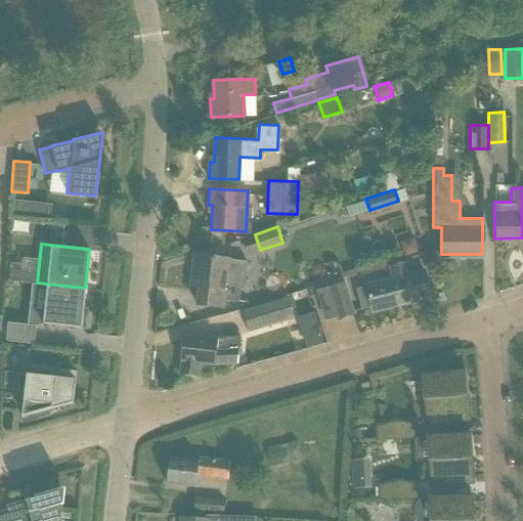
[(237,300),(238,287),(244,287),(247,260),(194,254),(191,275),(200,276),(197,303),(222,306),(223,298),(237,300)]
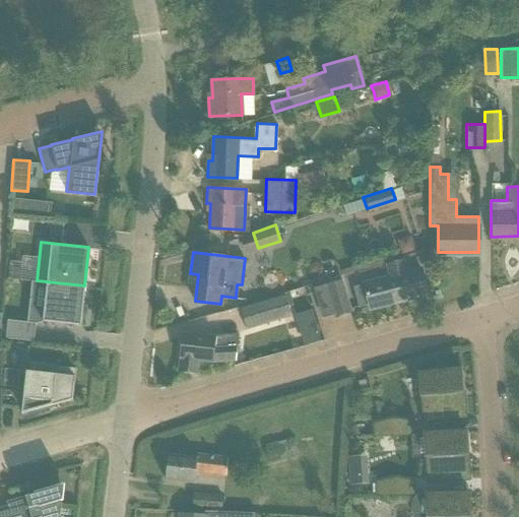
[(427,293),(420,267),(405,271),(402,259),(387,263),(390,275),(363,282),(369,308),(427,293)]
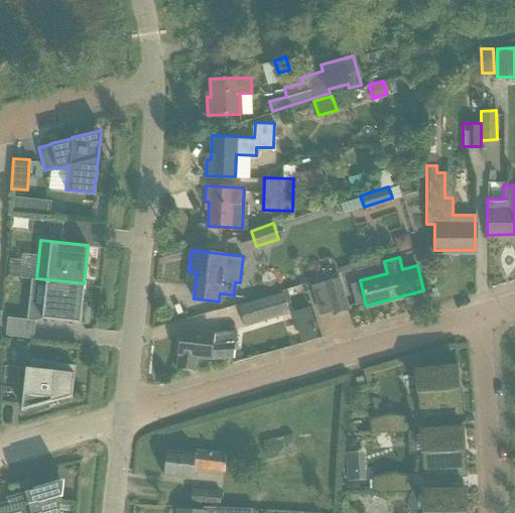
[(7,275),(19,276),(21,264),(8,263),(7,275)]
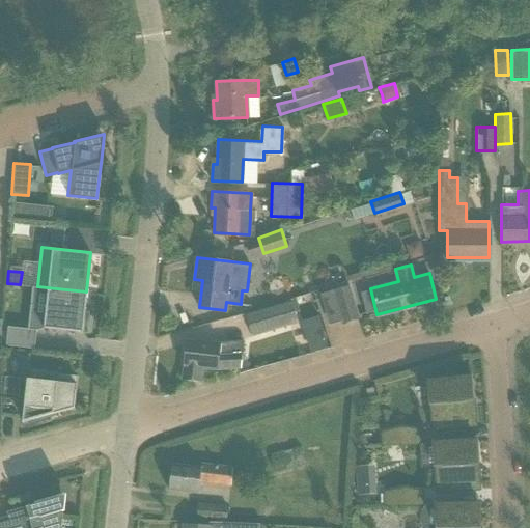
[(358,316),(346,280),(331,285),(341,321),(358,316)]
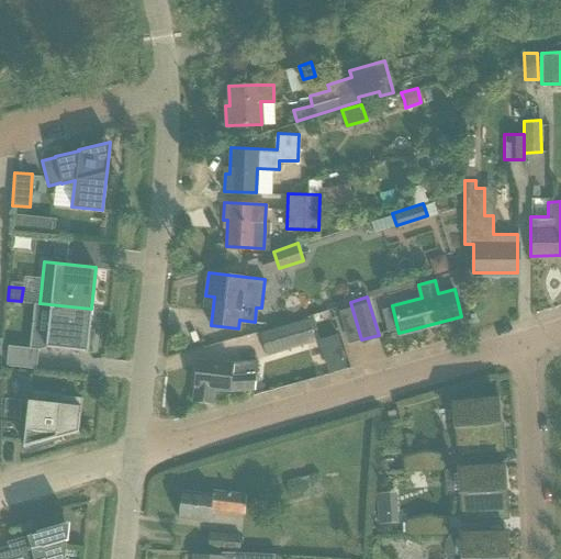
[(51,304),(46,344),(45,346),(87,350),(91,309),(51,304)]
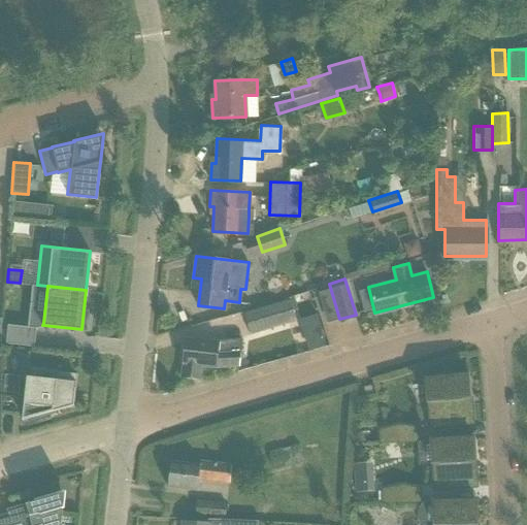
[(293,318),(287,298),(243,313),(249,331),(293,318)]
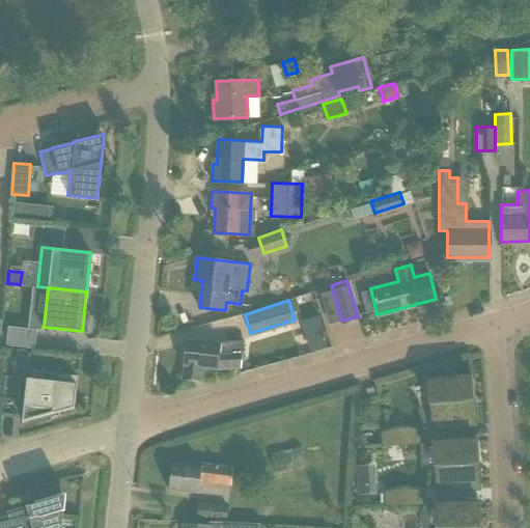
[(33,346),(35,328),(7,325),(5,343),(33,346)]
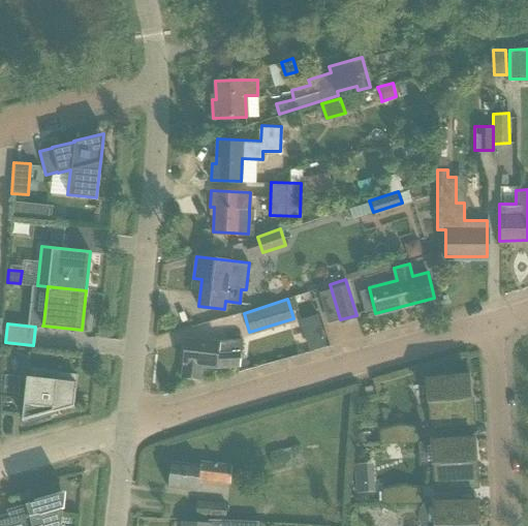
[(238,364),(241,340),(219,341),(185,338),(182,363),(183,363),(181,375),(199,377),(200,365),(215,366),(216,365),(238,364)]
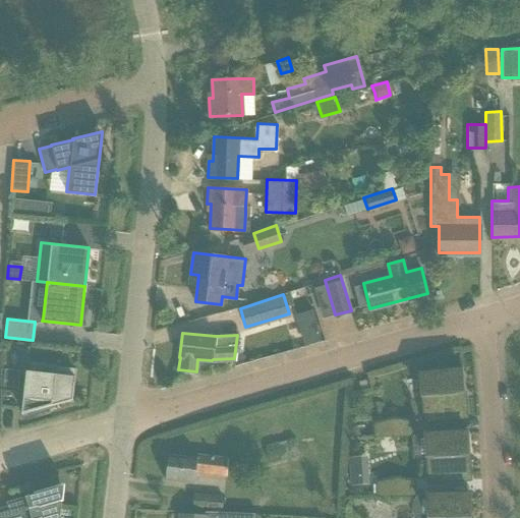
[(25,369),(21,410),(20,413),(71,398),(74,367),(56,365),(55,373),(25,369)]
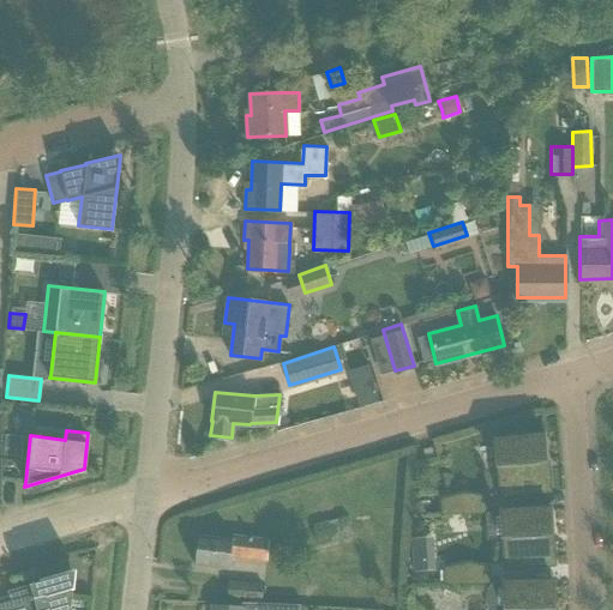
[(500,495),(526,493),(550,490),(544,433),(494,438),(500,495)]
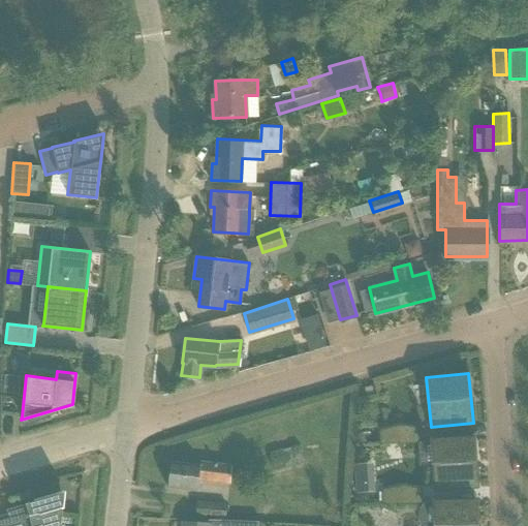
[(379,429),(380,441),(378,441),(378,443),(420,440),(420,439),(417,439),(416,427),(398,425),(379,429)]
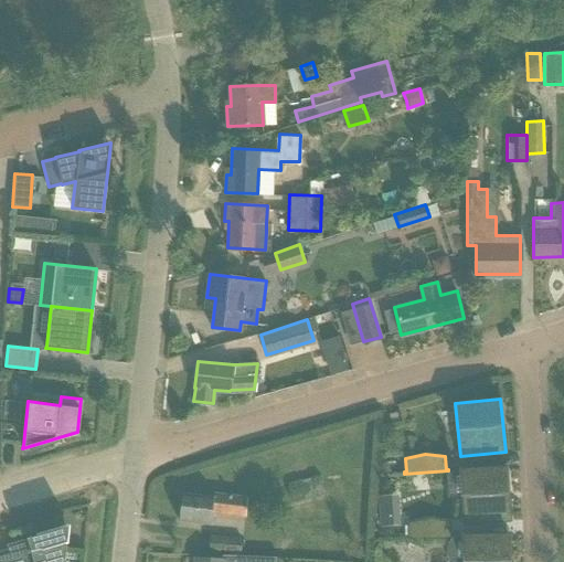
[(483,467),(460,468),(460,472),(463,495),(465,495),(467,518),(477,517),(477,520),(487,520),(509,519),(506,466),(483,467)]
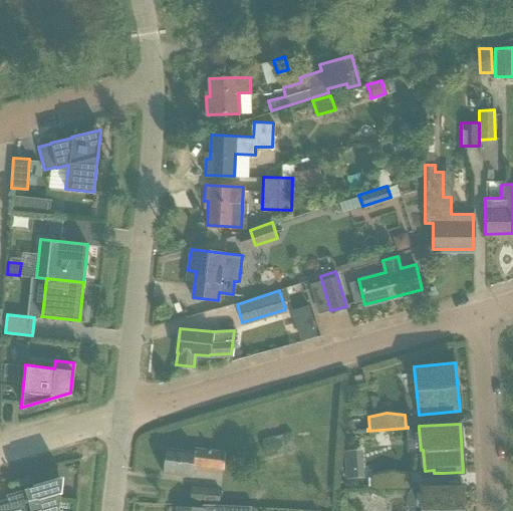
[(291,445),(289,433),(261,439),(265,455),(292,449),(291,445)]
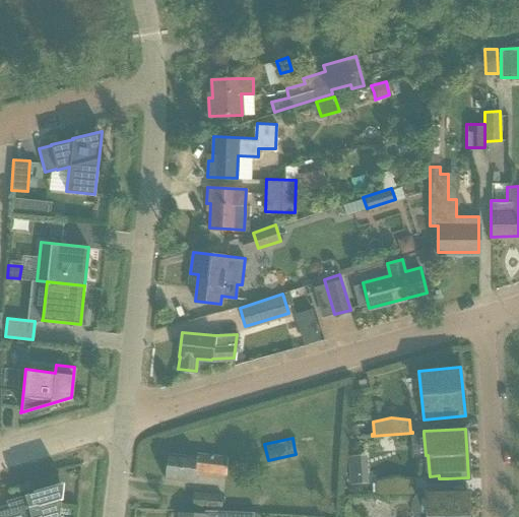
[(195,470),(201,470),(223,473),(225,457),(196,453),(196,456),(168,453),(165,477),(193,481),(195,470)]
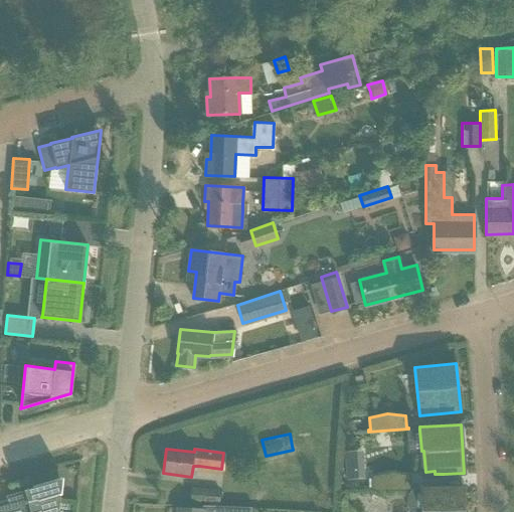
[(371,489),(410,488),(410,487),(409,487),(408,475),(390,472),(372,476),(373,488),(371,488),(371,489)]
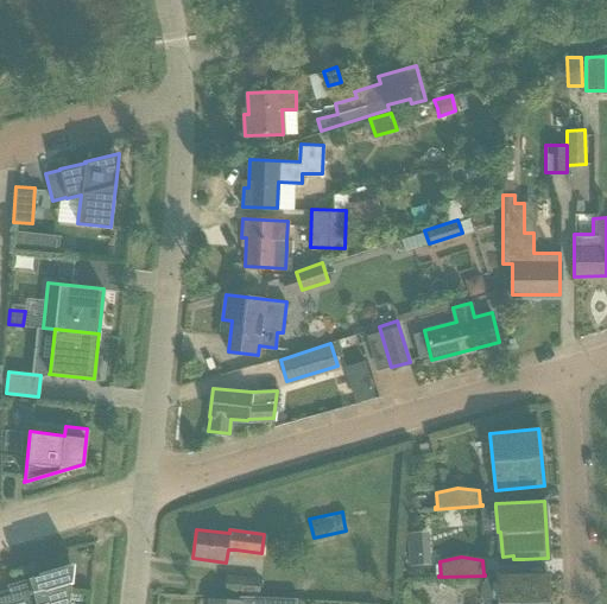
[(39,574),(6,584),(8,592),(0,595),(0,603),(69,603),(71,583),(73,583),(75,564),(39,573),(39,574)]
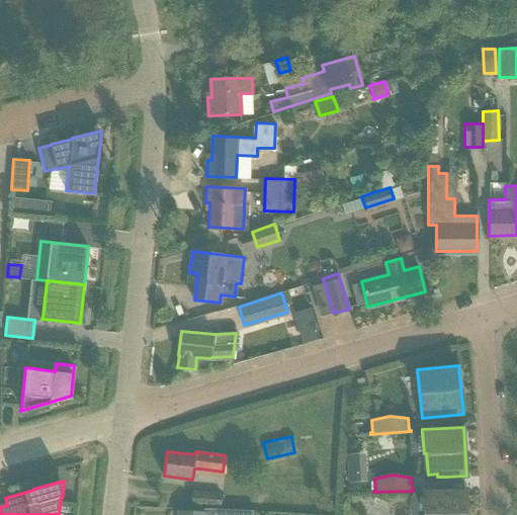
[(466,514),(466,489),(446,489),(425,490),(425,514),(424,514),(466,514)]
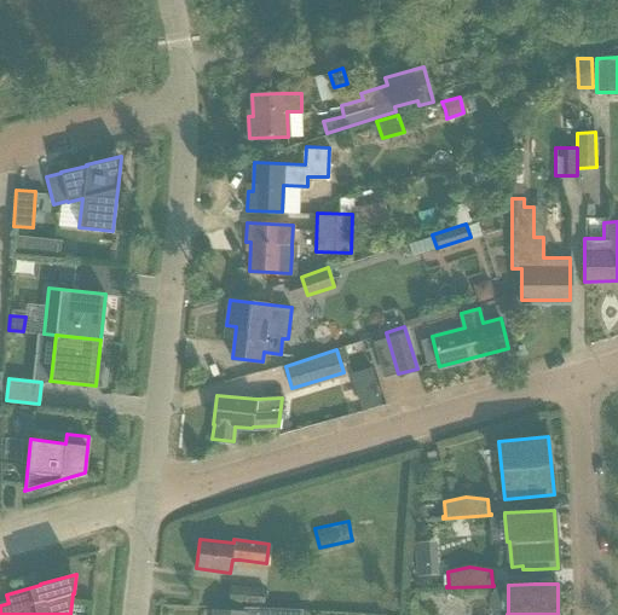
[(264,587),(248,586),(230,585),(229,602),(264,604),(264,587)]
